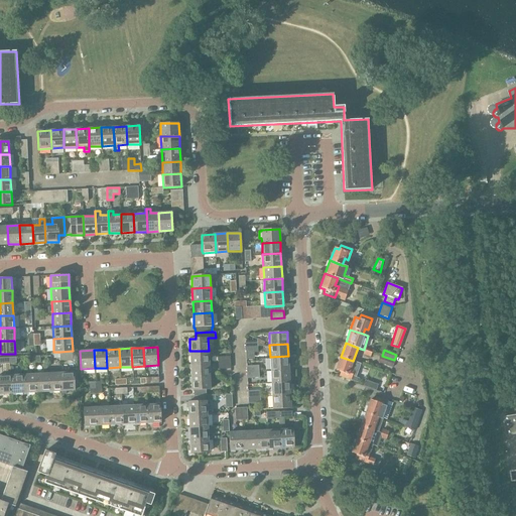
[(72,351),(59,352),(59,358),(59,360),(73,359),(72,351)]
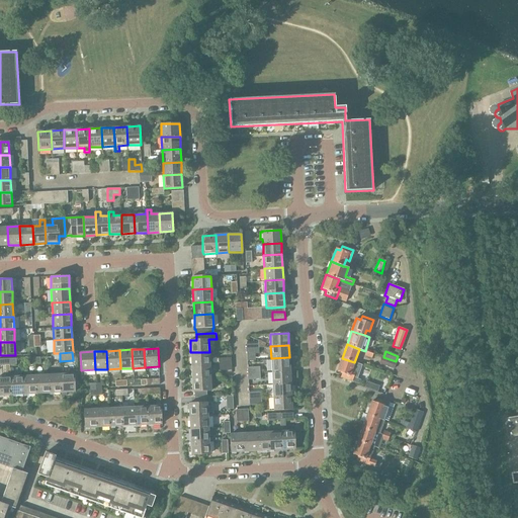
[(190,352),(191,365),(209,364),(209,352),(190,352)]
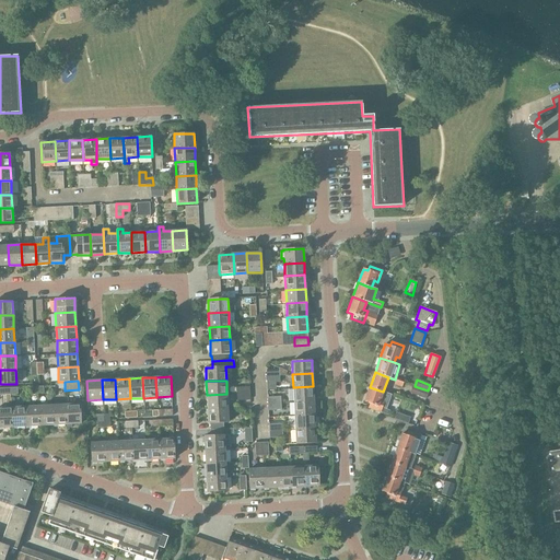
[(314,400),(314,397),(316,397),(316,389),(313,389),(313,386),(293,387),(294,401),(314,400)]
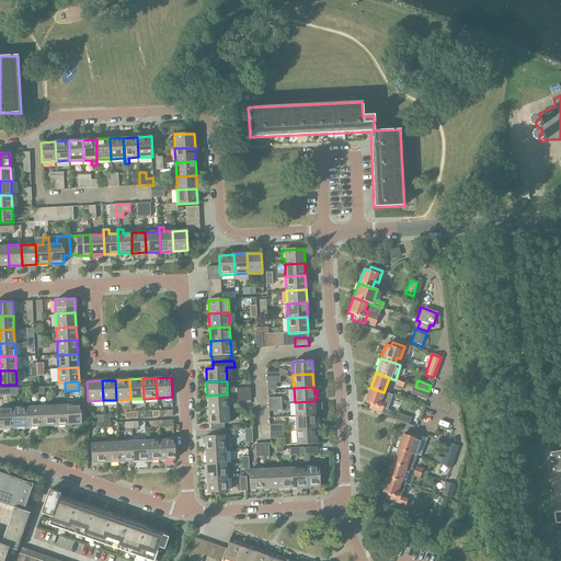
[(410,393),(425,399),(428,392),(413,387),(410,393)]
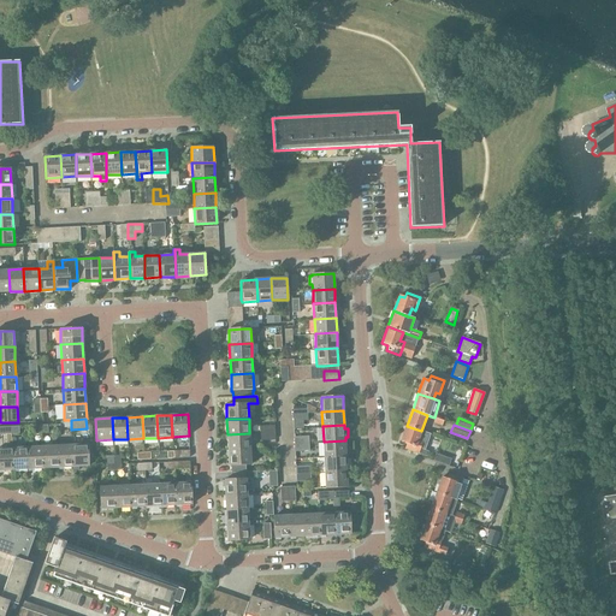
[(421,431),(407,426),(401,442),(407,444),(404,449),(418,454),(422,440),(419,439),(421,431)]
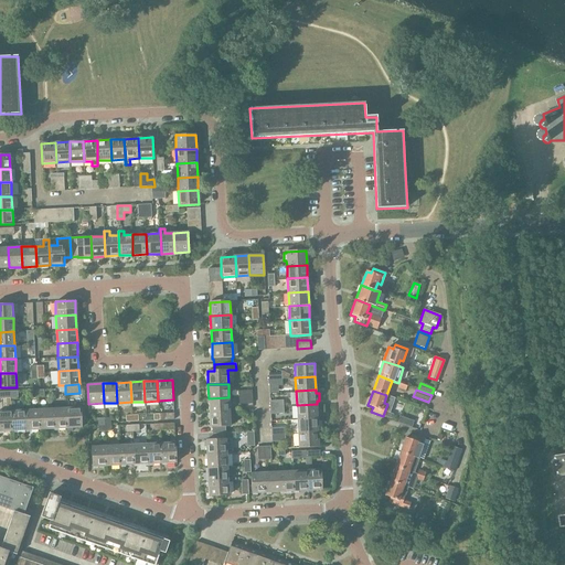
[(209,398),(210,413),(230,412),(228,397),(209,398)]
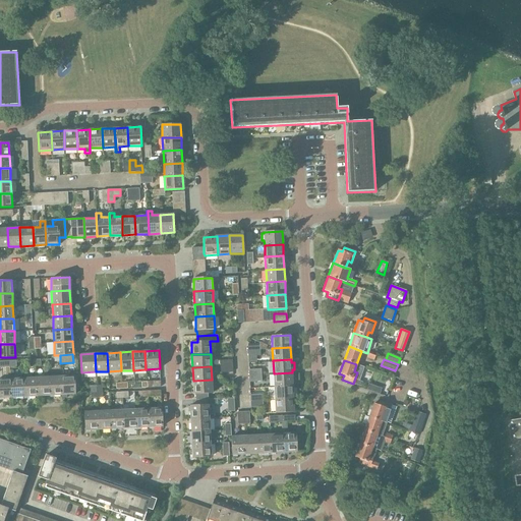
[(292,372),(274,373),(274,386),(292,386),(292,372)]
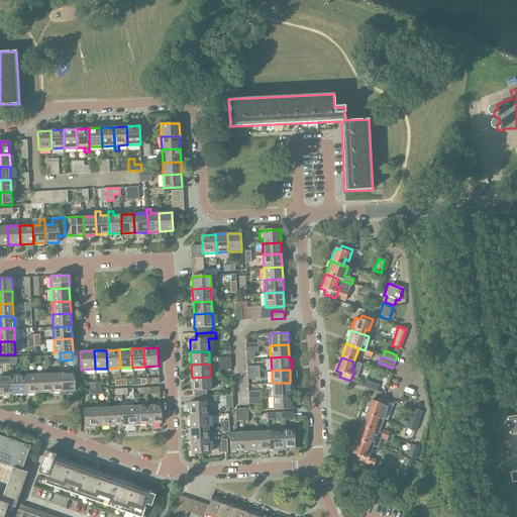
[(74,373),(61,374),(62,392),(75,391),(74,373)]
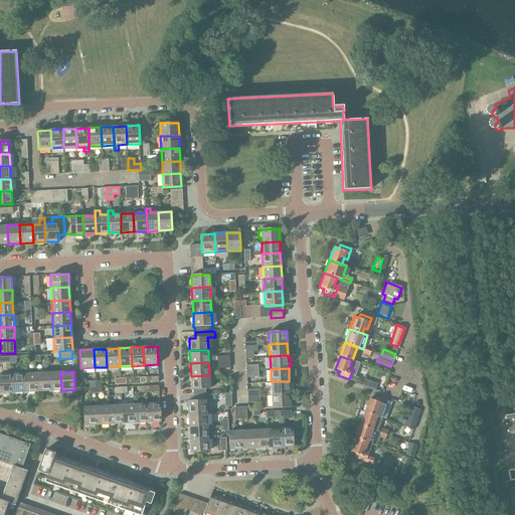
[(47,372),(35,373),(36,391),(48,390),(47,372)]
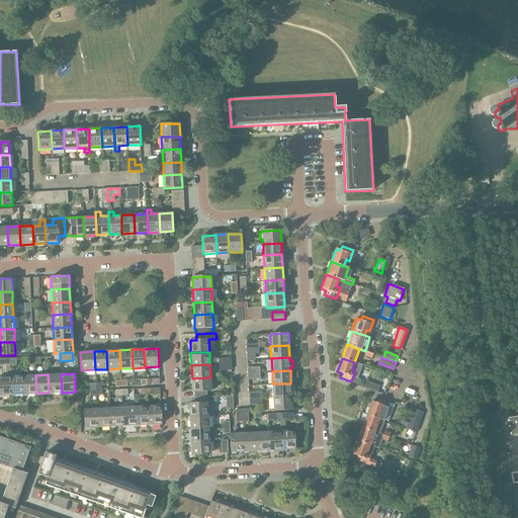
[(48,374),(49,393),(62,393),(61,374),(48,374)]
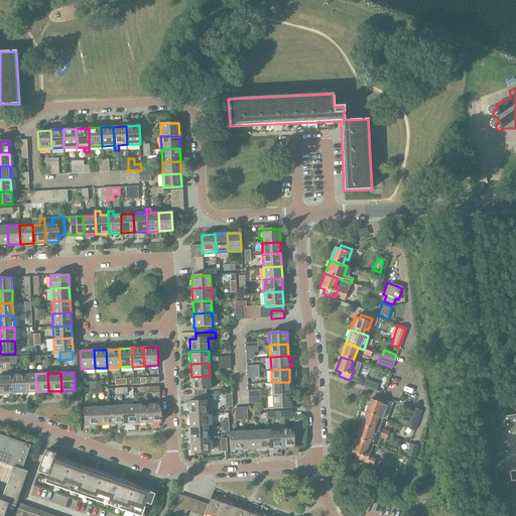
[(22,375),(23,393),(36,392),(35,374),(22,375)]
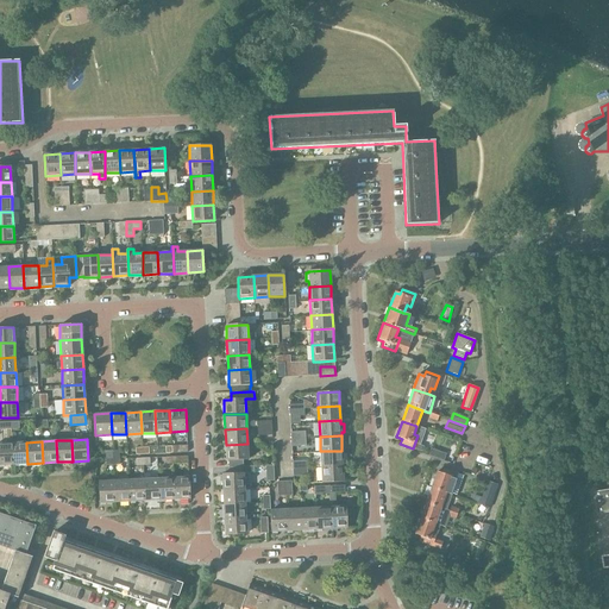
[(0,464),(13,464),(12,443),(0,443),(0,464)]
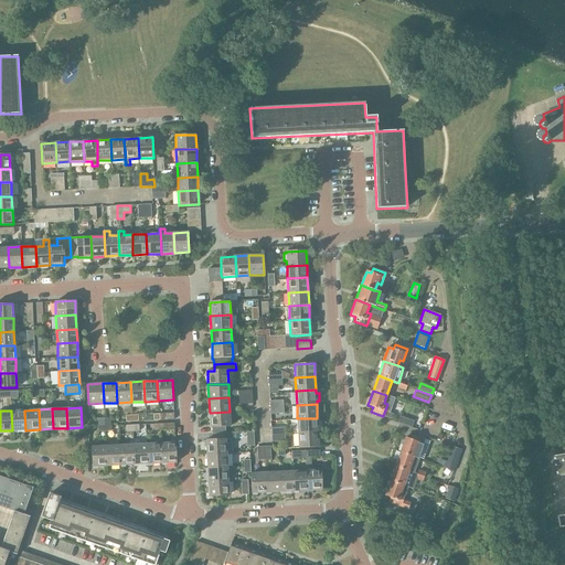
[(24,411),(11,411),(12,430),(25,430),(24,411)]
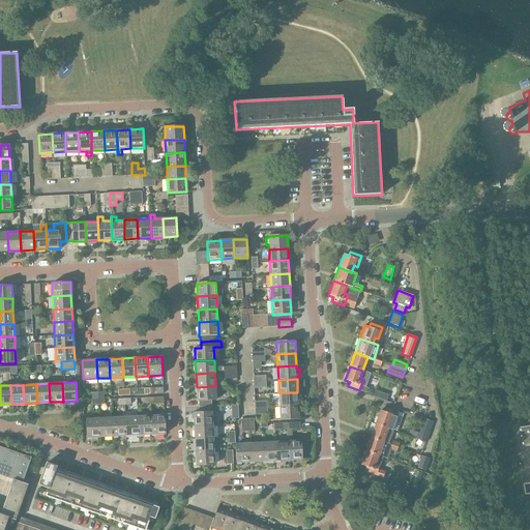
[(199,401),(199,406),(211,405),(211,400),(216,400),(215,386),(197,387),(197,401),(199,401)]
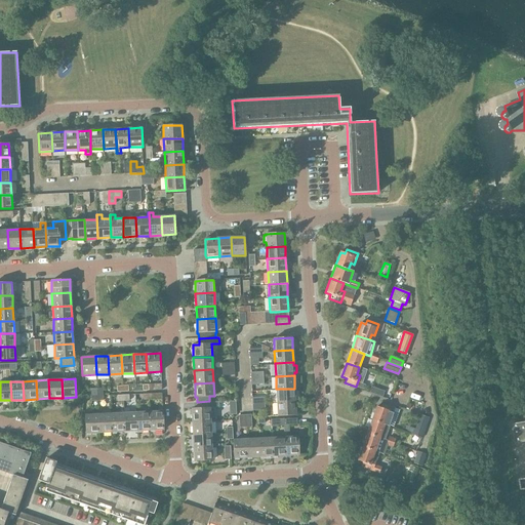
[(372,386),(370,392),(382,397),(386,390),(372,386)]
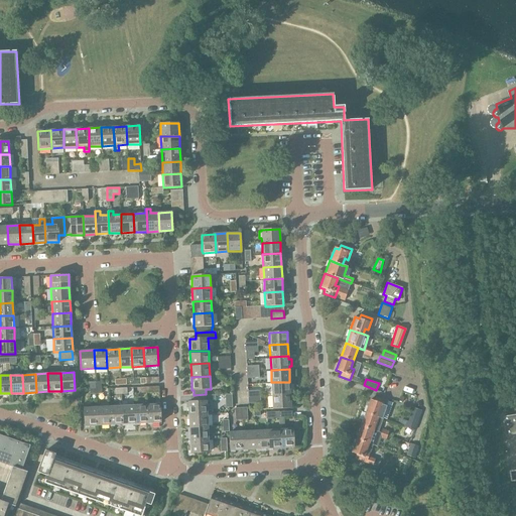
[(289,382),(271,382),(272,395),(290,394),(289,382)]
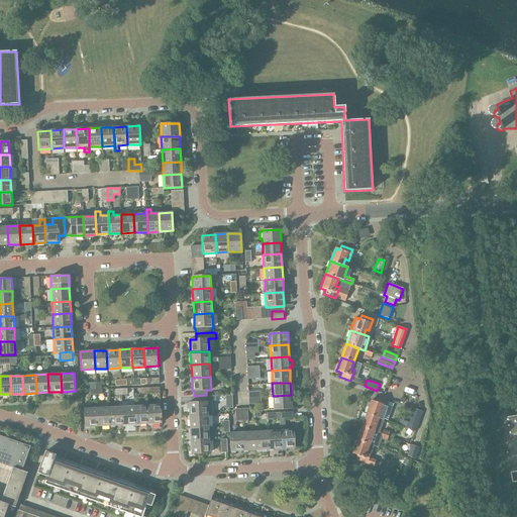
[(189,403),(189,416),(207,415),(206,395),(194,396),(195,402),(189,403)]
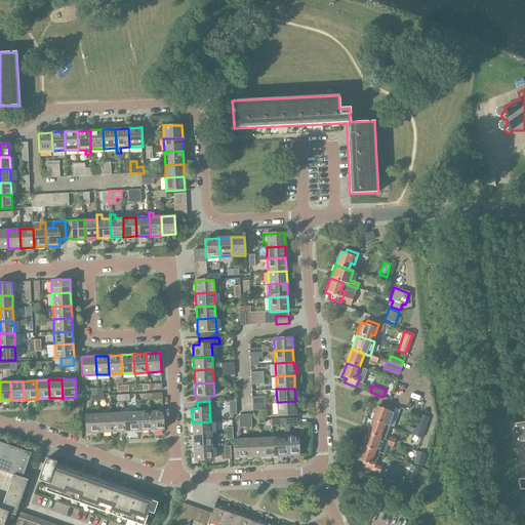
[(278,416),(296,415),(295,401),(277,402),(278,416)]
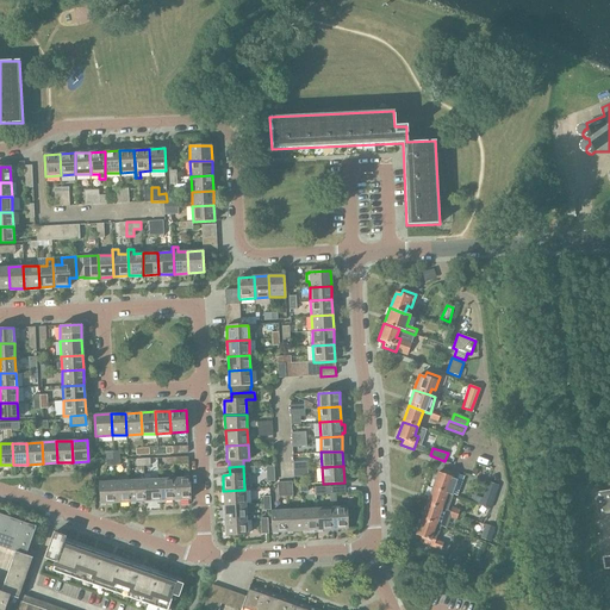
[(464,477),(444,470),(443,474),(437,473),(433,487),(447,492),(447,495),(456,498),(464,477)]
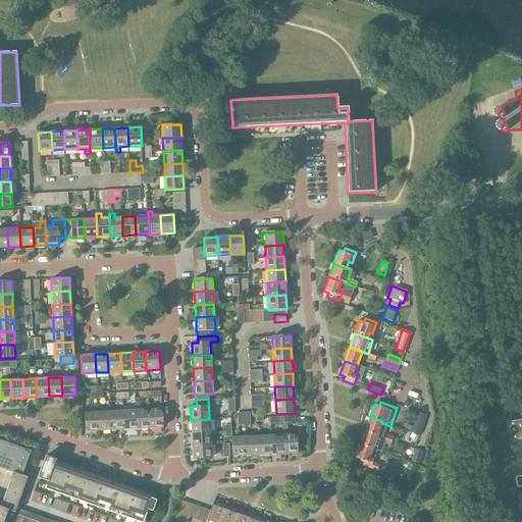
[(162,409),(148,410),(149,428),(163,427),(162,409)]
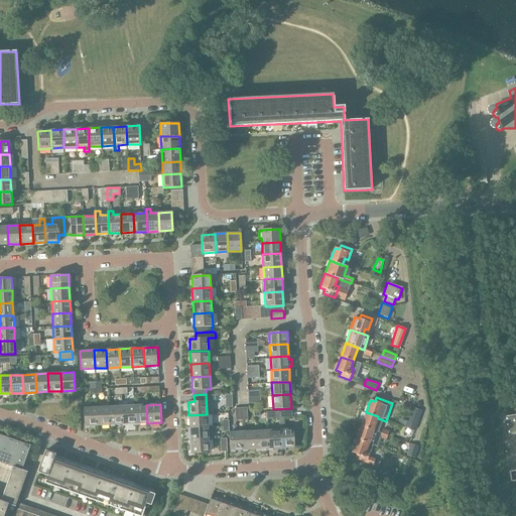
[(134,405),(122,406),(123,424),(135,423),(134,405)]
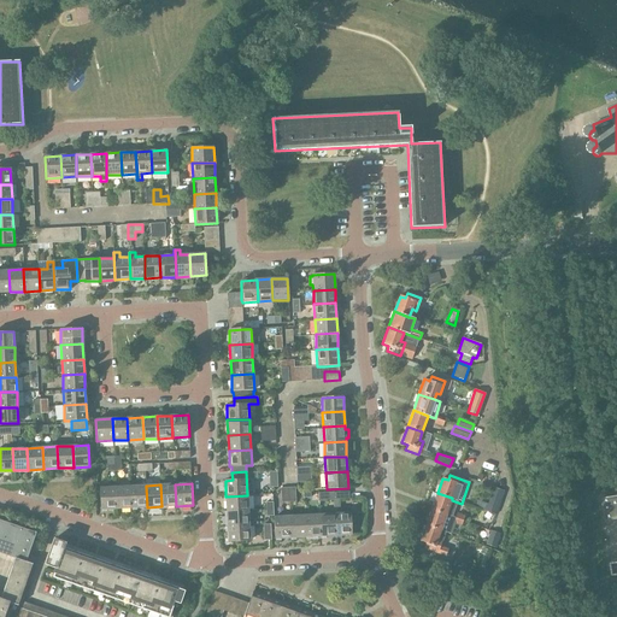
[(176,506),(175,485),(160,485),(162,506),(176,506)]
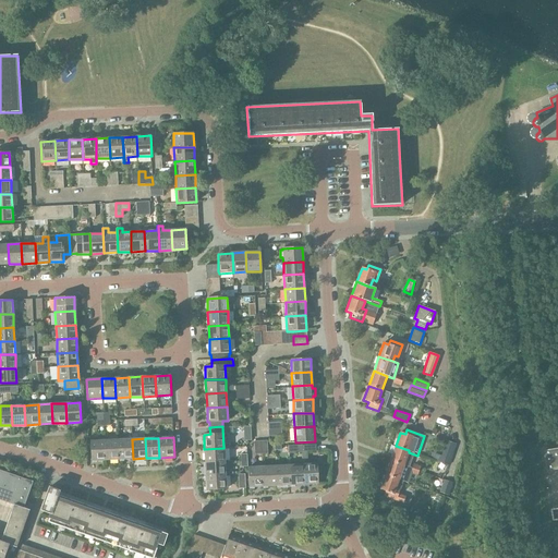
[(118,439),(105,440),(106,460),(119,460),(118,439)]
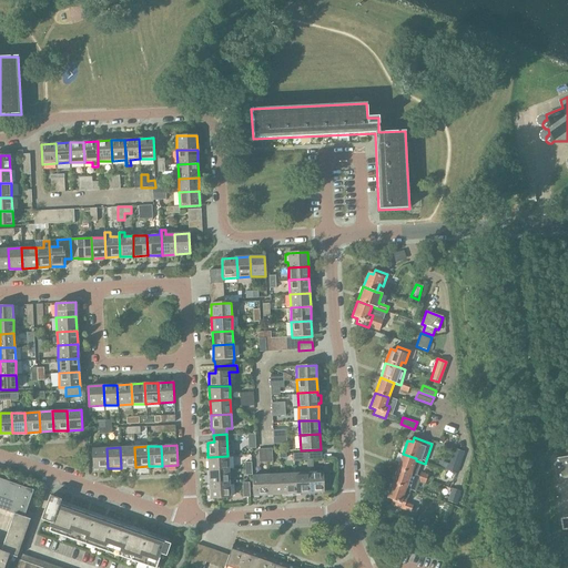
[(135,467),(134,447),(120,447),(121,468),(135,467)]
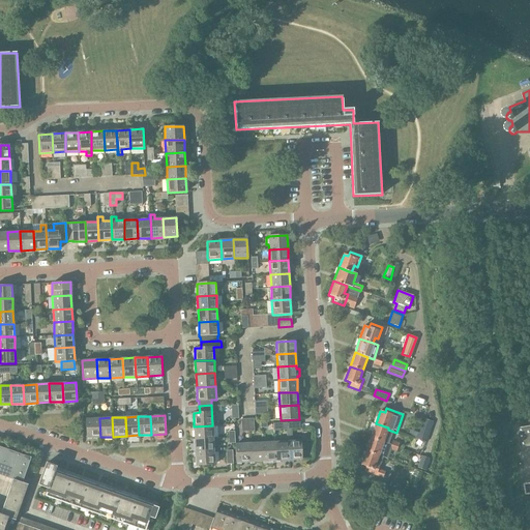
[(100,437),(99,418),(86,419),(87,438),(100,437)]
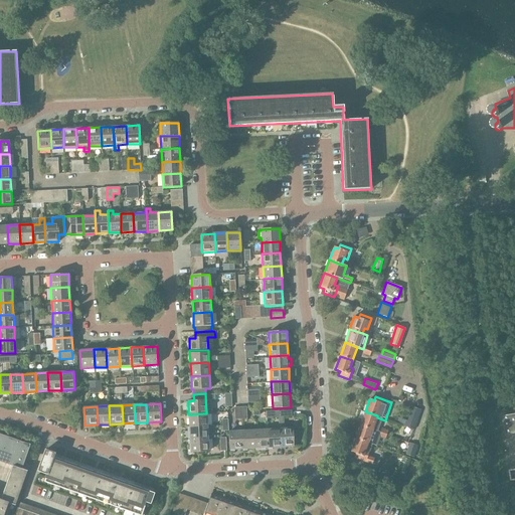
[(412,406),(412,407),(407,420),(405,420),(403,424),(414,428),(417,418),(416,418),(419,409),(412,406)]
